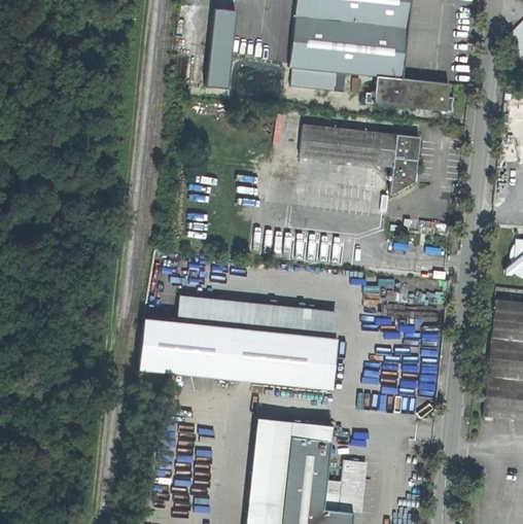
[(368,104),(453,112),(454,99),(447,98),(448,84),(405,79),(411,30),(414,0),(297,0),(295,18),(180,5),(174,57),(192,59),(187,85),(283,97),(283,92),(288,93),(288,88),(345,93),(347,74),(378,77),(377,94),(368,94),(368,104)]
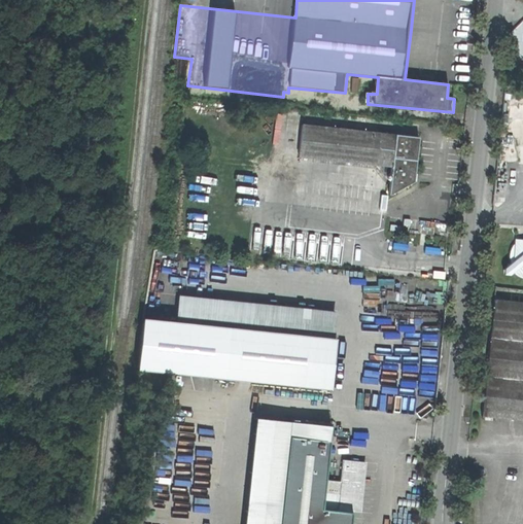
[(353,95),(360,95),(361,81),(354,81),(353,95)]
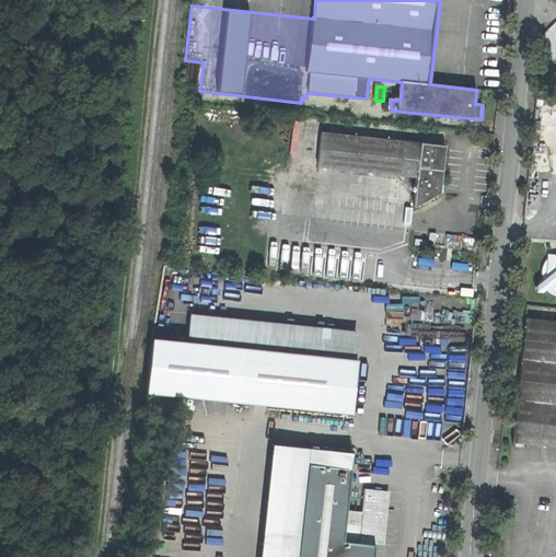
[(416,209),(443,193),(446,169),(448,146),(324,134),(321,167),(418,177),(416,209)]
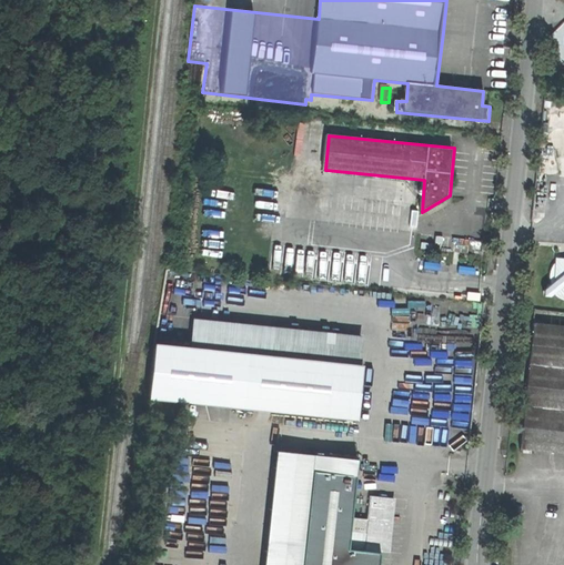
[(563,270),(554,259),(554,263),(547,263),(542,266),(539,274),(539,280),(542,284),(547,286),(544,290),(547,294),(555,294),(560,300),(563,301),(563,270)]
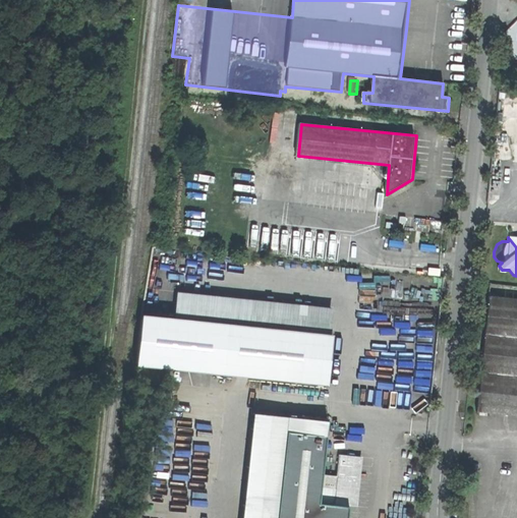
[(387,348),(410,351),(414,319),(417,292),(394,289),(387,348)]
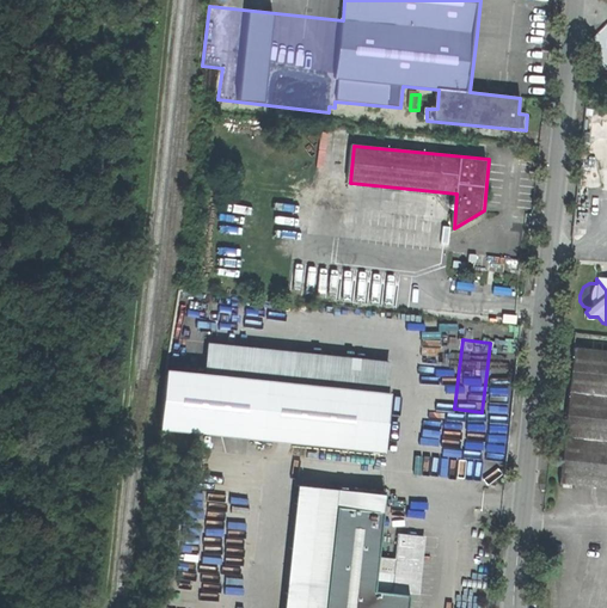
[(210,342),(207,374),(388,392),(391,361),(210,342)]
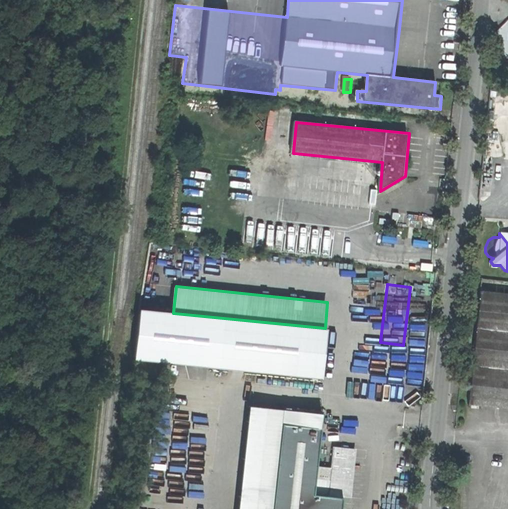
[(507,296),(480,293),(475,345),(468,405),(507,408),(507,296)]
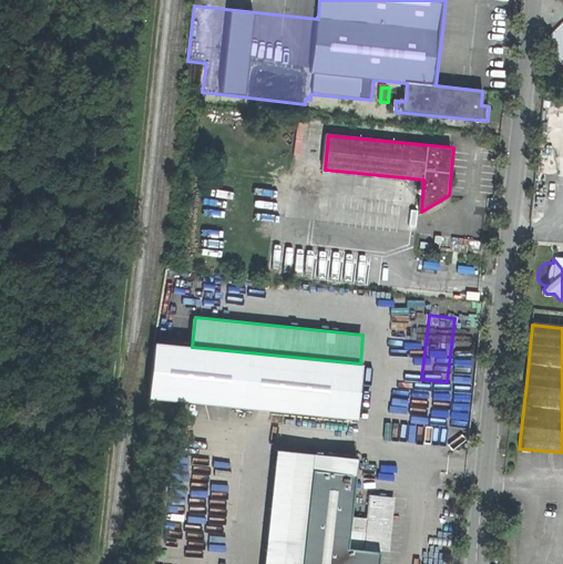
[(150,398),(357,419),(362,365),(360,363),(192,347),(155,342),(150,398)]
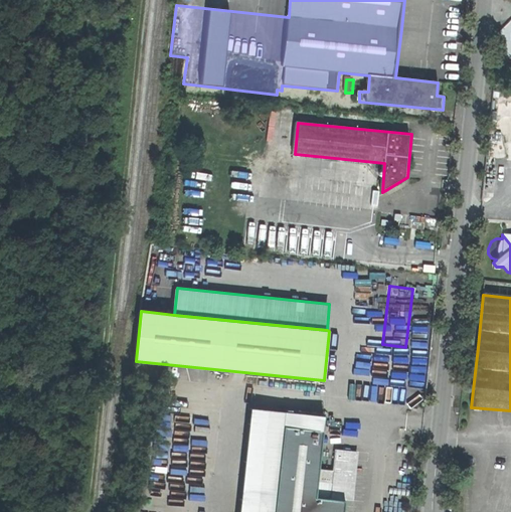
[(275,511),(285,429),(324,432),(326,417),(251,410),(239,511),(275,511)]
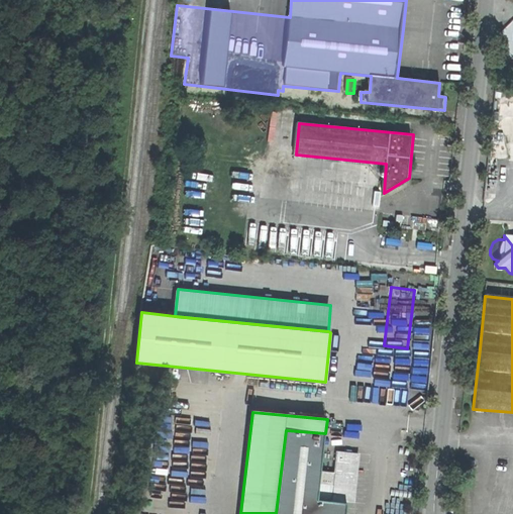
[(286,430),(276,513),(345,513),(347,503),(354,503),(356,482),(360,454),(338,452),(336,474),(321,472),(325,433),(286,430)]
